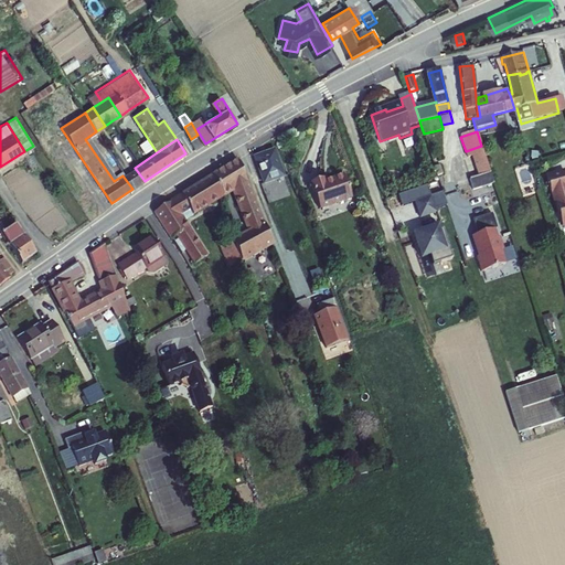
[(473,194),(496,188),(481,146),(466,151),(469,161),(472,160),(479,180),(470,183),(473,194)]
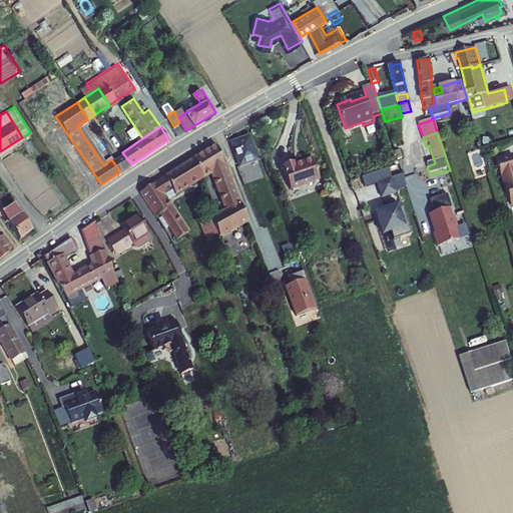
[(233,145),(240,168),(255,164),(247,140),(233,145)]
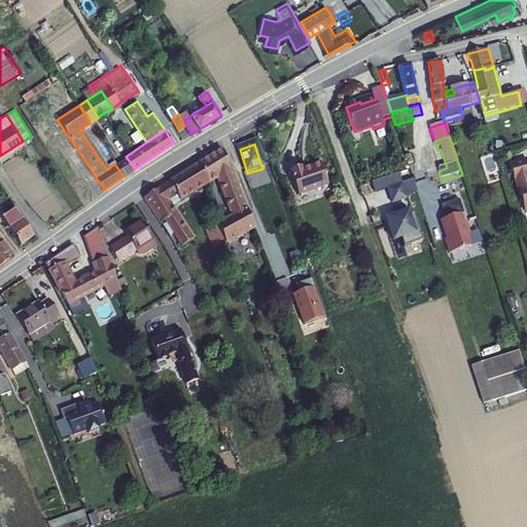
[(222,223),(230,244),(253,231),(254,231),(247,210),(246,211),(222,151),(208,160),(216,179),(218,178),(227,201),(234,217),(222,223)]
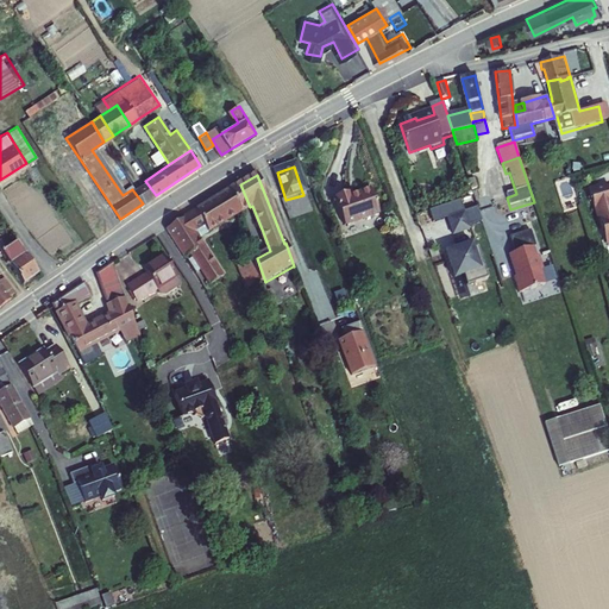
[(145,181),(132,189),(143,203),(156,195),(145,181)]
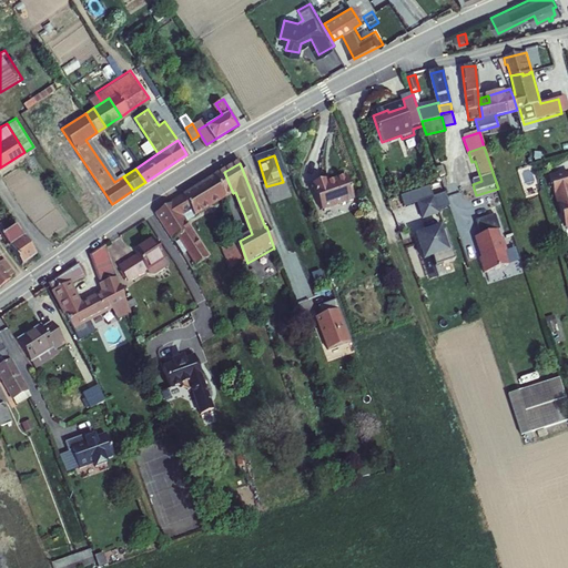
[(215,178),(224,199),(233,193),(224,172),(215,178)]
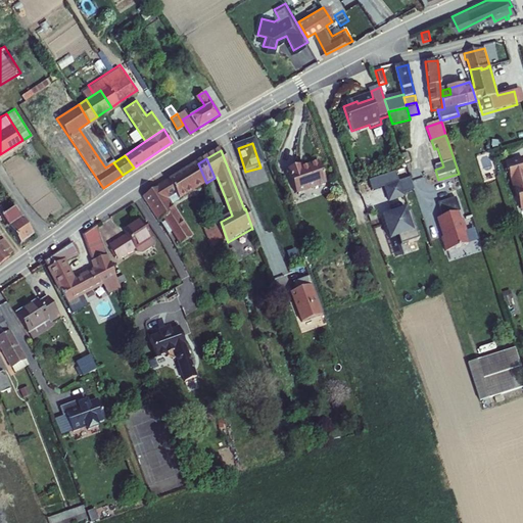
[(522,160),(522,159),(506,163),(510,179),(511,179),(519,207),(522,209),(522,208),(522,160)]
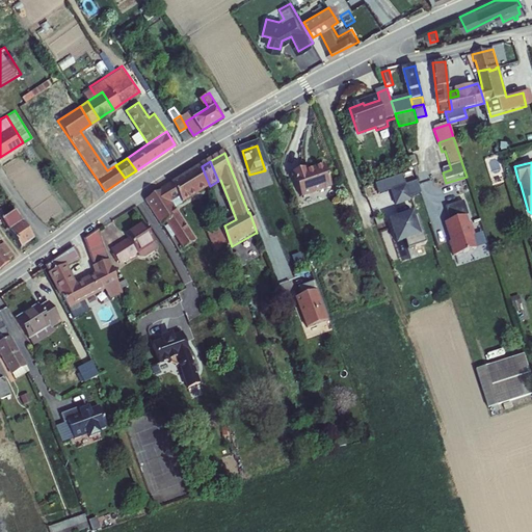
[(202,166),(161,192),(171,210),(210,186),(202,166)]
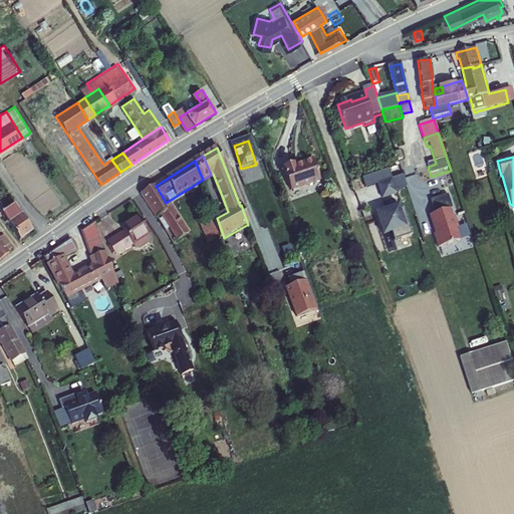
[(319,185),(311,165),(294,172),(292,168),(281,172),(289,196),(319,185)]
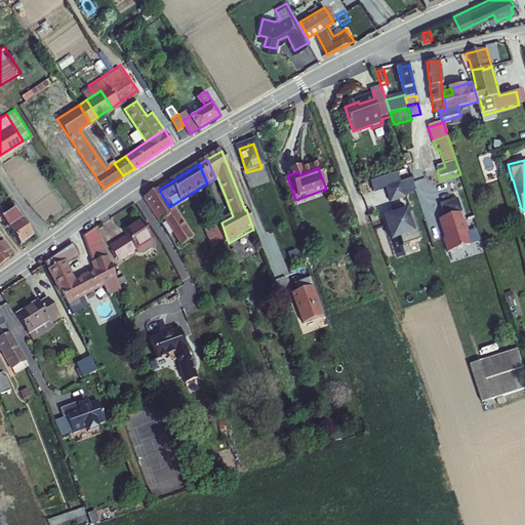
[(407,198),(402,184),(387,189),(392,203),(407,198)]
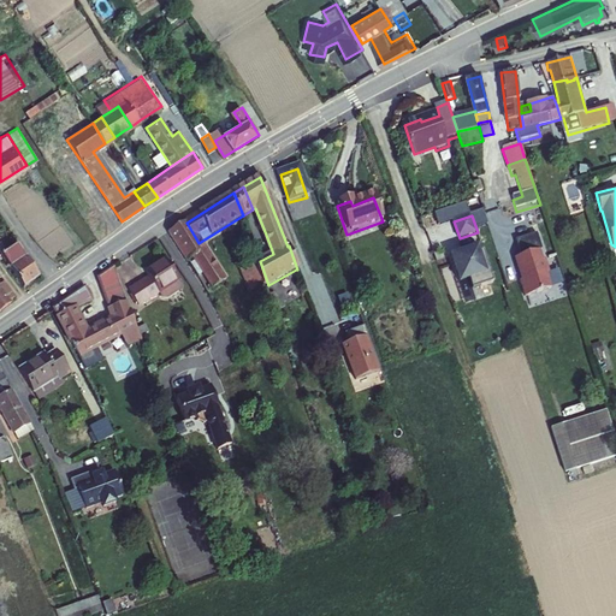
[(169,234),(188,262),(191,260),(205,253),(199,243),(187,223),(169,234)]
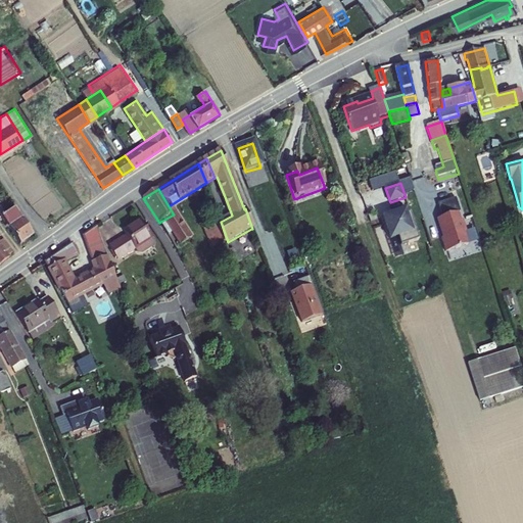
[(442,222),(438,223),(441,233),(443,235),(445,241),(441,242),(446,255),(469,249),(464,236),(467,235),(464,224),(461,225),(458,217),(461,216),(457,202),(438,207),(442,222)]
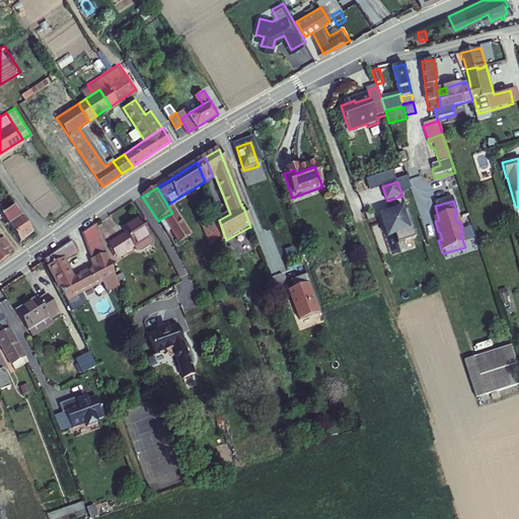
[(192,234),(167,205),(172,213),(161,219),(166,226),(179,243),(192,234)]
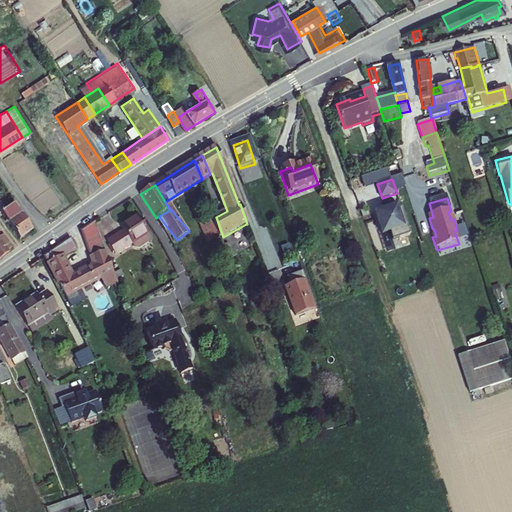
[(4,212),(21,240),(33,231),(17,205),(4,212)]
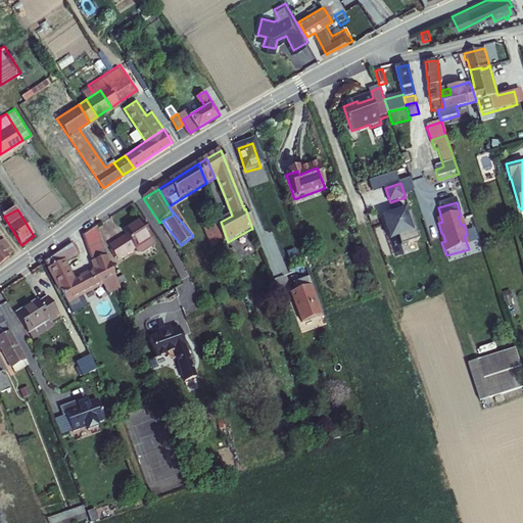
[(400,212),(382,219),(390,242),(398,239),(401,248),(419,242),(410,215),(401,218),(400,212)]
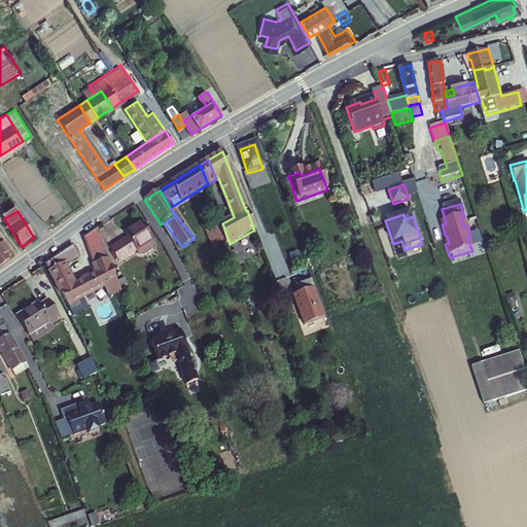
[(154,241),(143,222),(126,233),(128,237),(111,247),(119,260),(136,251),(139,255),(142,256),(155,249),(156,245),(154,241)]
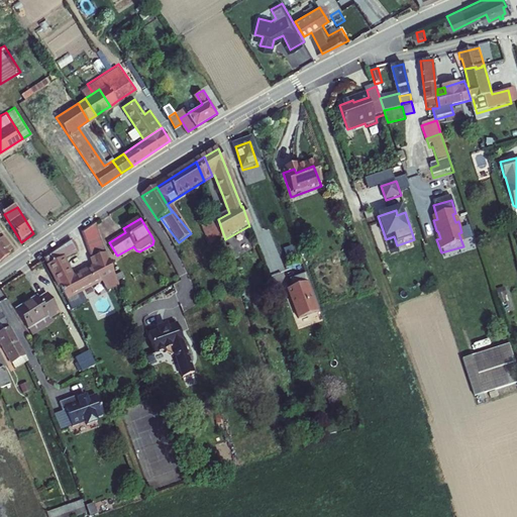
[(158,220),(162,227),(166,225),(161,218),(158,220)]
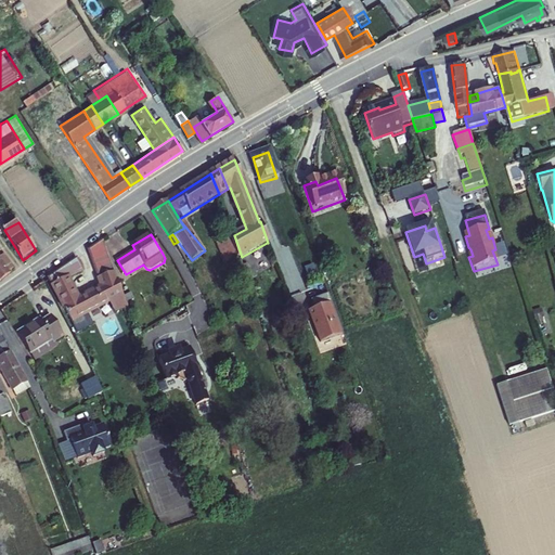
[(234,235),(221,242),(230,263),(242,257),(234,235)]
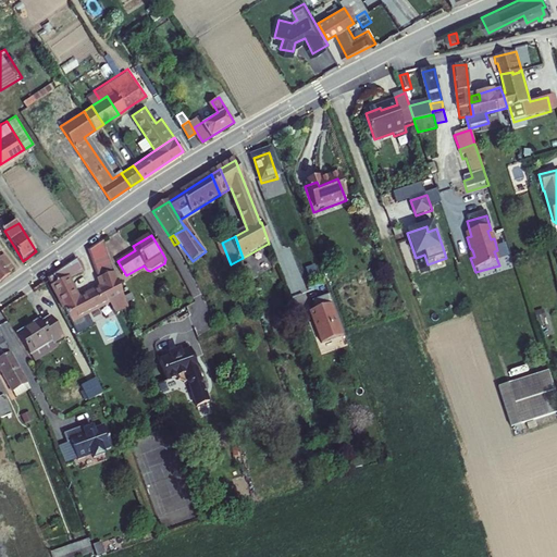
[(100,242),(88,249),(104,288),(111,302),(123,296),(116,283),(116,284),(112,273),(113,273),(100,242)]
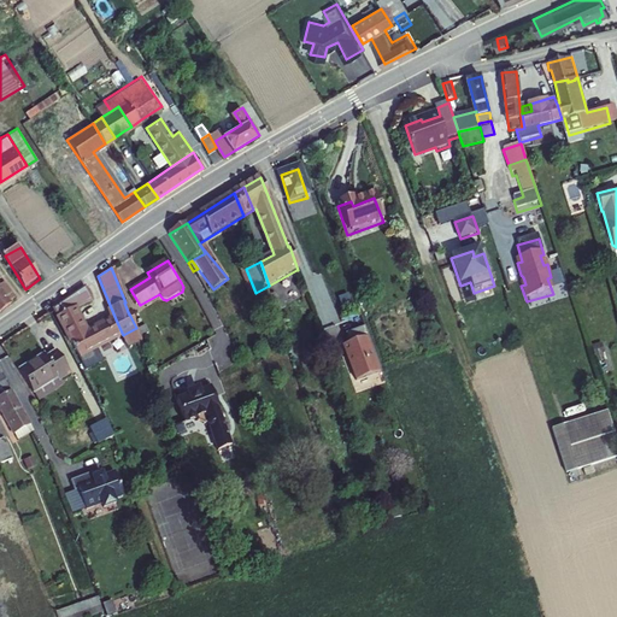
[(0,310),(12,301),(12,299),(16,297),(3,277),(0,278),(0,310)]
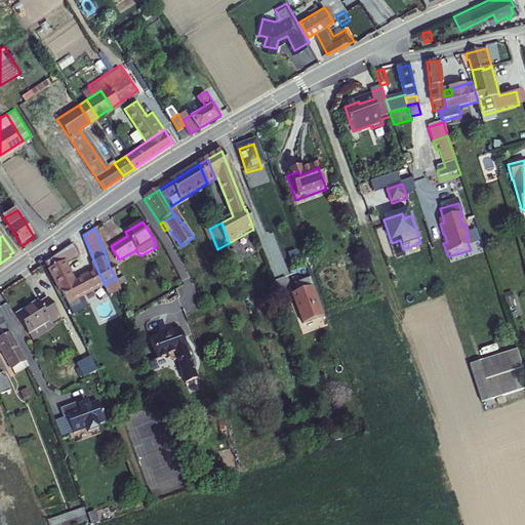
[(45,263),(68,306),(103,286),(105,285),(98,272),(75,284),(65,264),(80,256),(72,243),(70,244),(48,258),(44,260),(45,263)]
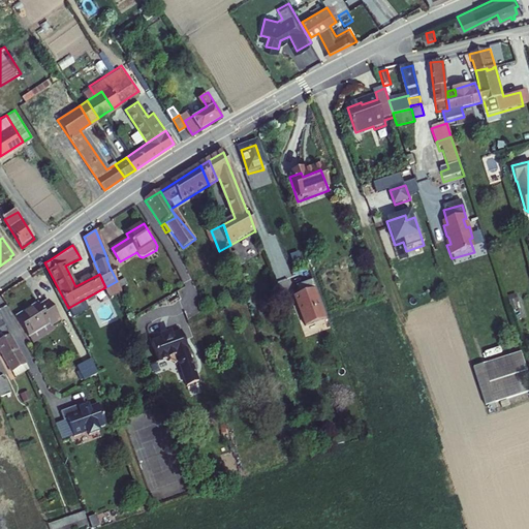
[(314,279),(298,284),(300,291),(294,293),(304,325),(327,318),(314,279)]
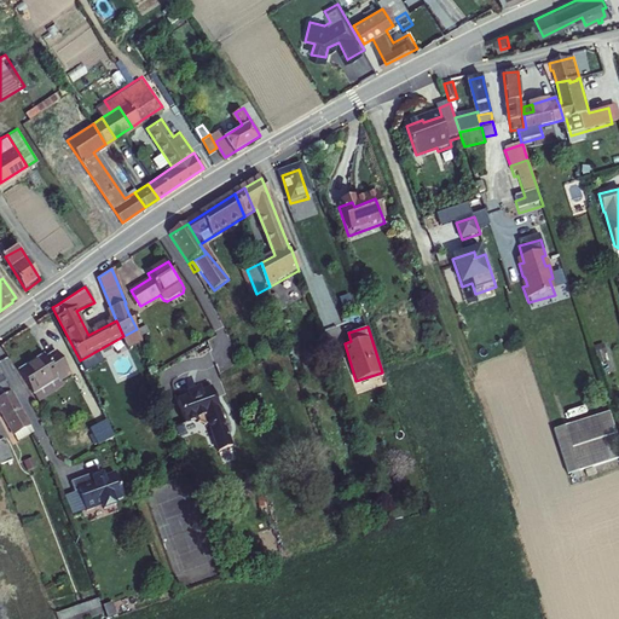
[(123,336),(121,337),(126,347),(136,341),(142,352),(144,351),(137,329),(123,336)]
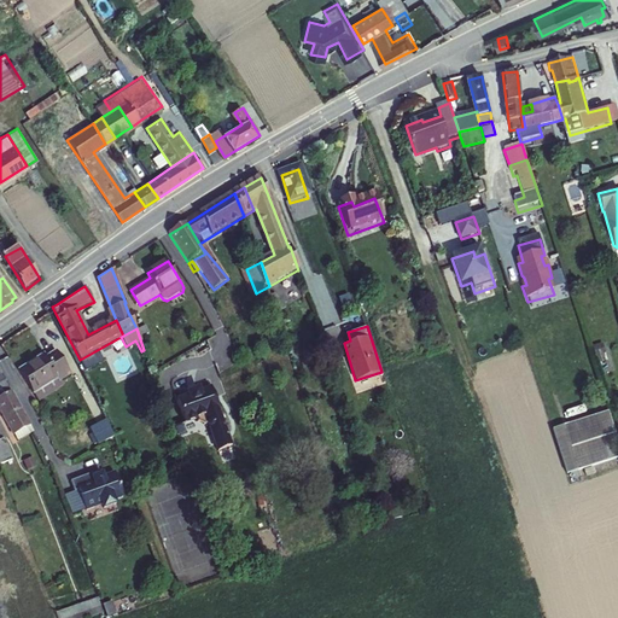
[(16,372),(34,403),(59,388),(57,384),(68,377),(54,354),(44,361),(41,357),(16,372)]
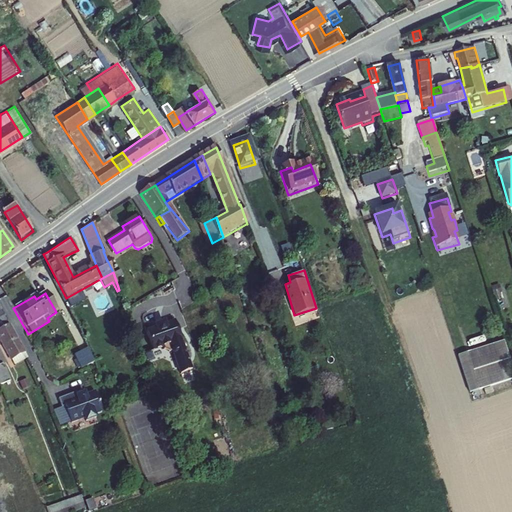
[(26,360),(10,325),(0,330),(0,342),(11,367),(26,360)]
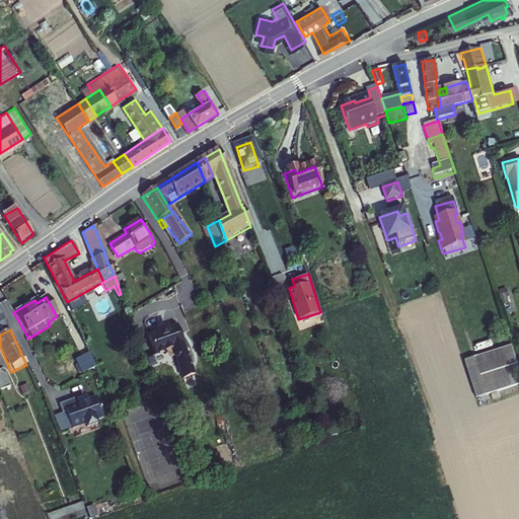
[(464,358),(475,396),(518,383),(518,367),(513,345),(464,358)]
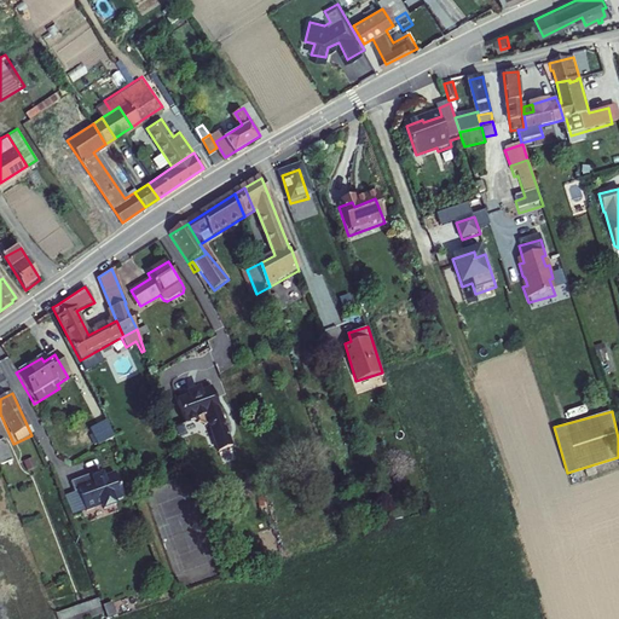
[(32,435),(13,444),(17,450),(34,443),(32,435)]
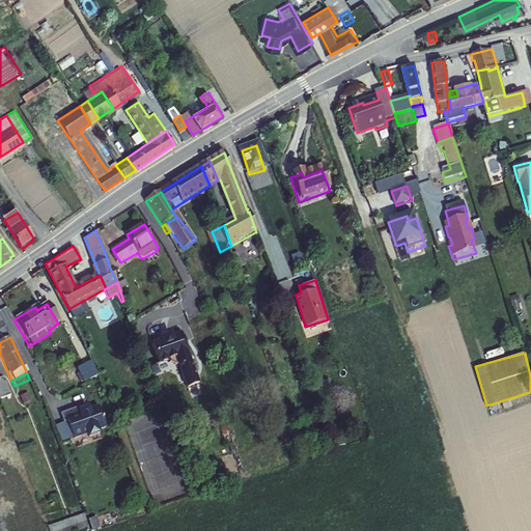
[(4,386),(0,387),(0,404),(1,408),(11,403),(4,386)]
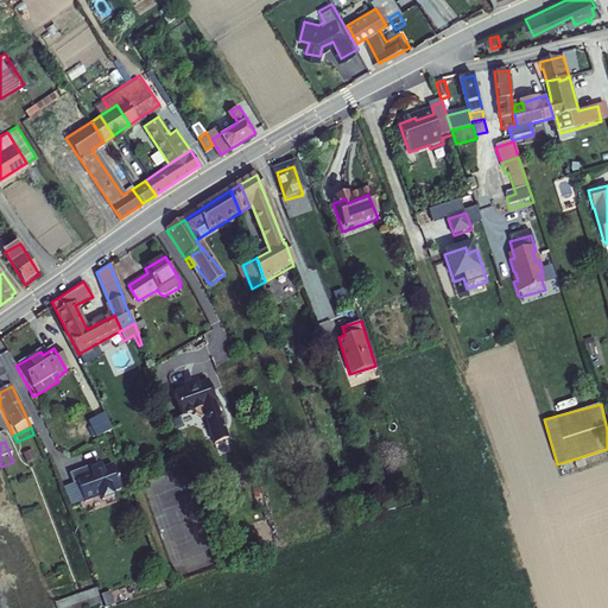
[(90,470),(89,466),(68,474),(71,485),(75,482),(82,502),(99,496),(100,501),(112,496),(111,493),(120,489),(111,466),(100,469),(99,467),(90,470)]
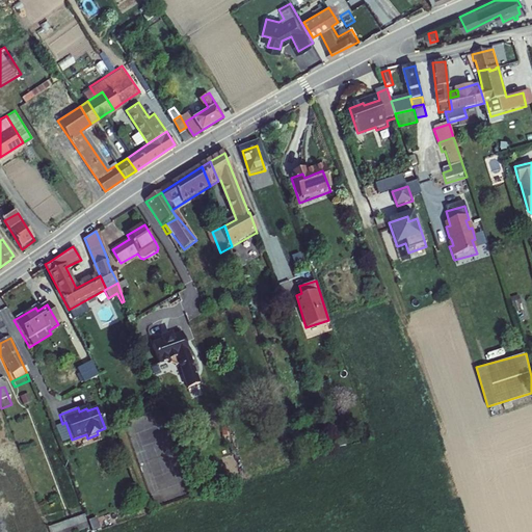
[(49,526),(51,531),(73,531),(90,526),(85,513),(49,526)]
